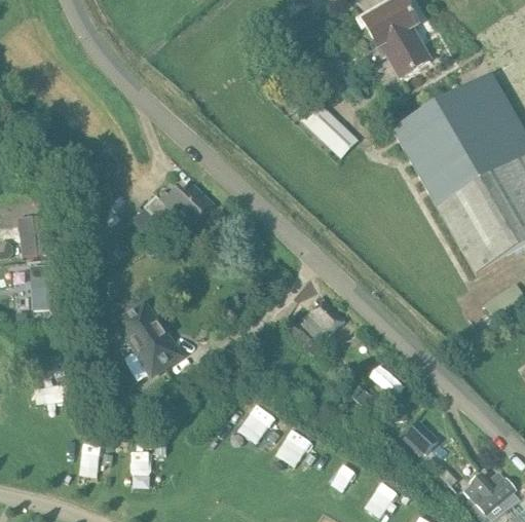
[(385,53),(399,77),(429,60),(412,28),(418,24),(406,0),(399,0),(363,21),(382,56),(385,53)]
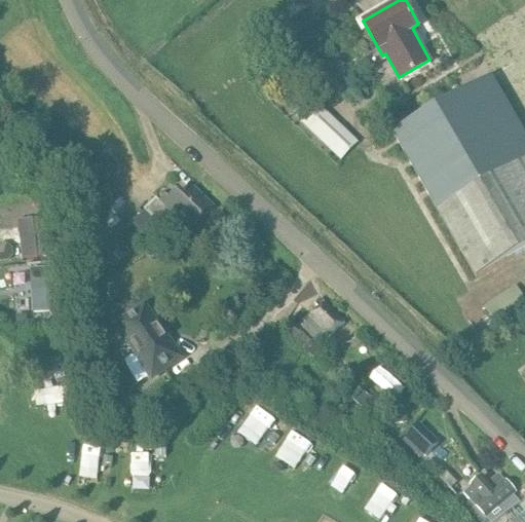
[(391,132),(475,276),(524,247),(524,142),(487,77),(391,132)]
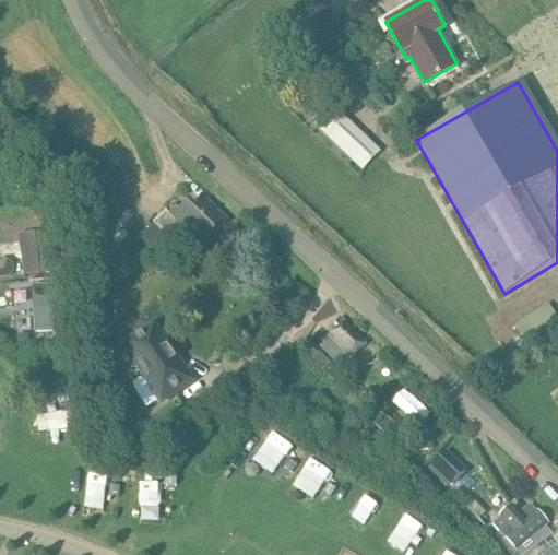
[(380,149),(329,98),(310,118),(361,168),(380,149)]
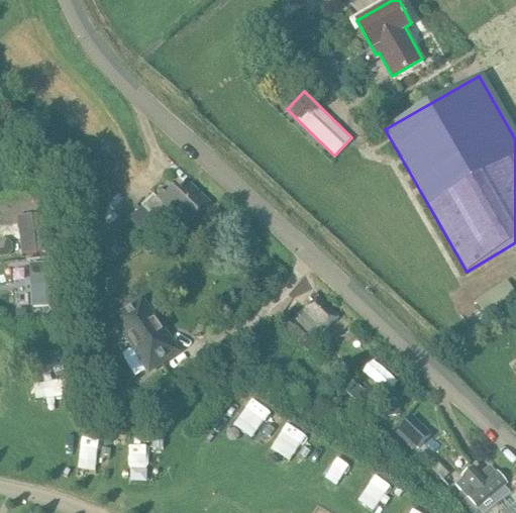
[(141,203),(164,224),(176,212),(188,223),(209,201),(190,182),(183,190),(172,181),(157,196),(152,192),(141,203)]
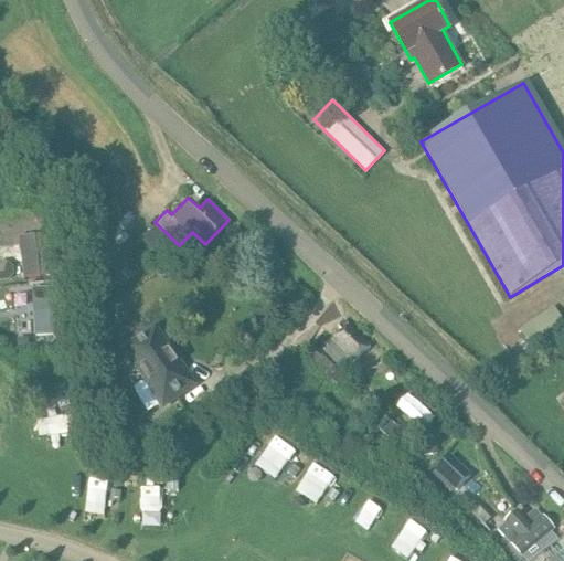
[(23,273),(51,272),(50,230),(22,231),(23,273)]
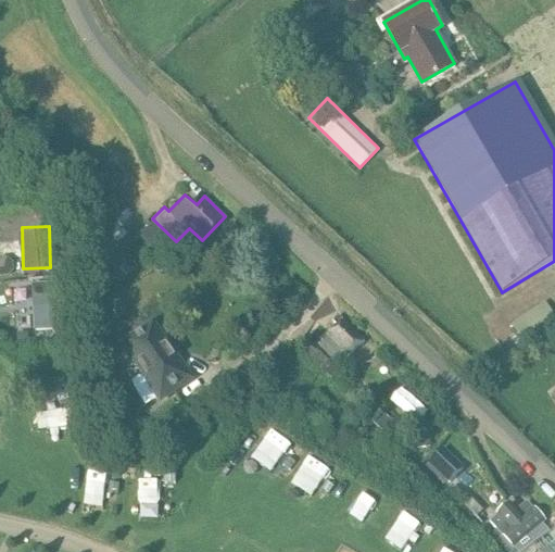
[(122,277),(131,267),(124,261),(114,271),(122,277)]
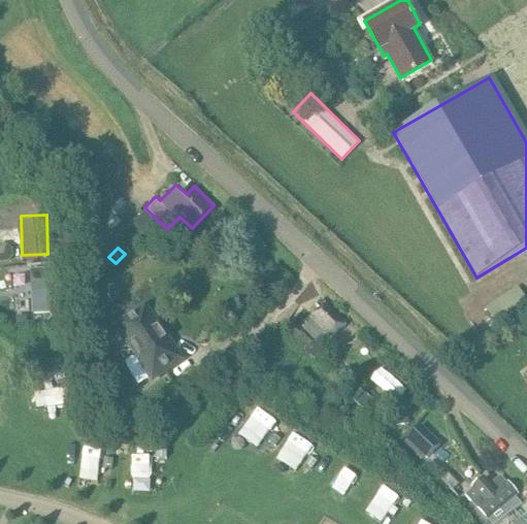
[(29,264),(28,308),(54,309),(55,264),(29,264)]
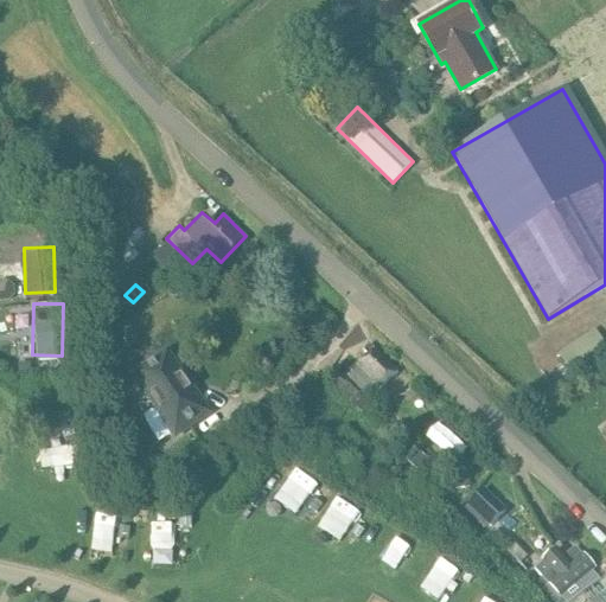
[(605,344),(593,325),(559,348),(575,375),(605,353),(605,344)]
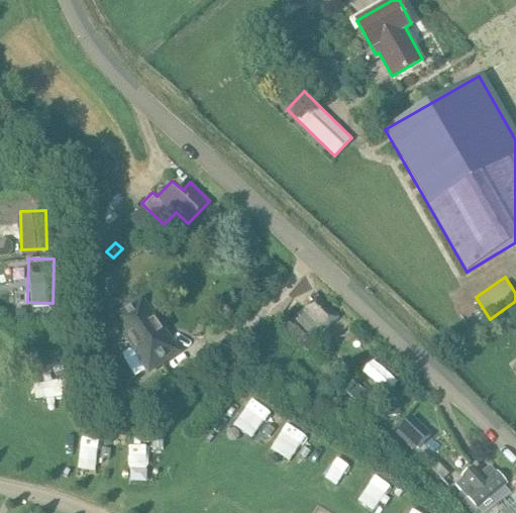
[(296,317),(308,331),(318,322),(323,328),(338,314),(314,290),(308,295),(313,300),(296,317)]
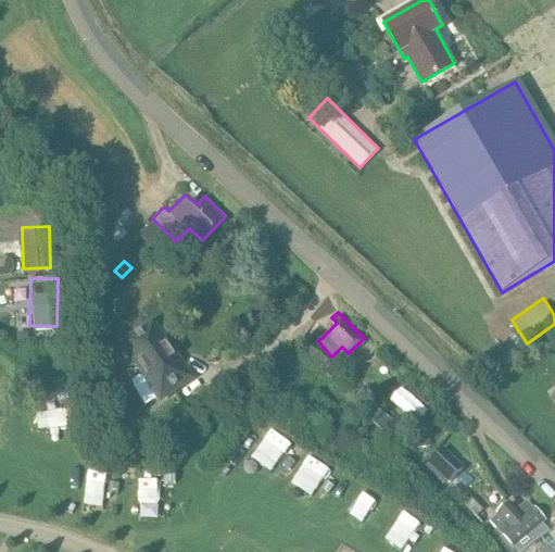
[(153,324),(125,343),(162,396),(190,376),(153,324)]
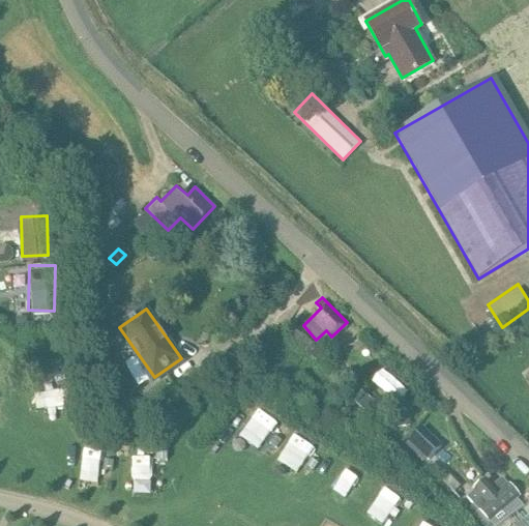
[(287,333),(316,359),(323,351),(294,325),(287,333)]
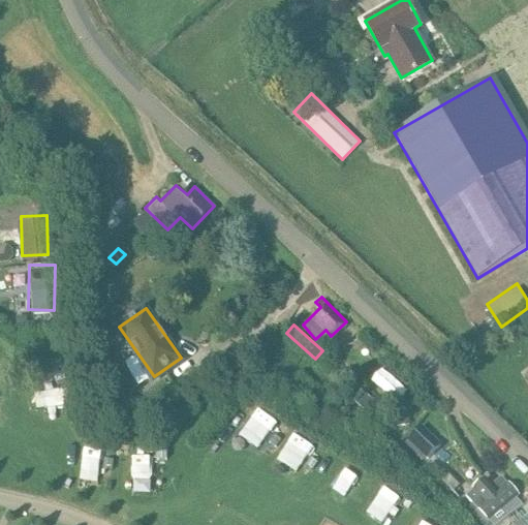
[(257,404),(237,436),(260,451),(280,419),(257,404)]
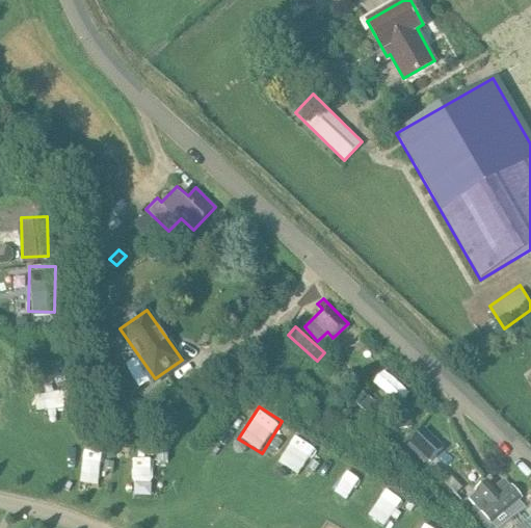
[(430,458),(443,445),(423,426),(412,441),(430,458)]
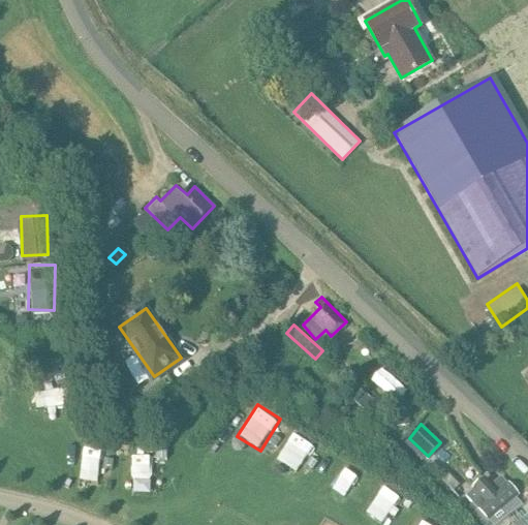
[(278,455),(294,466),(307,449),(290,437),(278,455)]
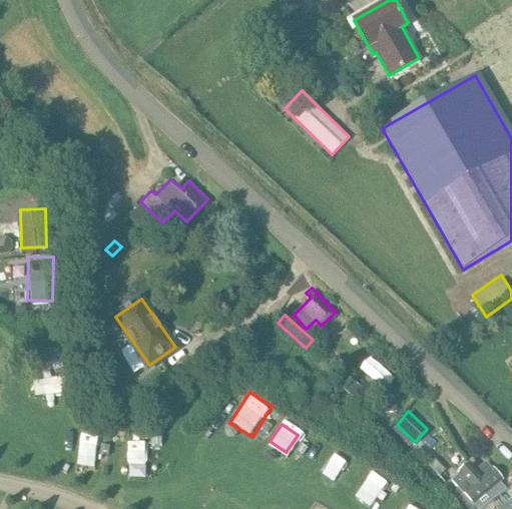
[(329,450),(323,466),(342,474),(348,458),(329,450)]
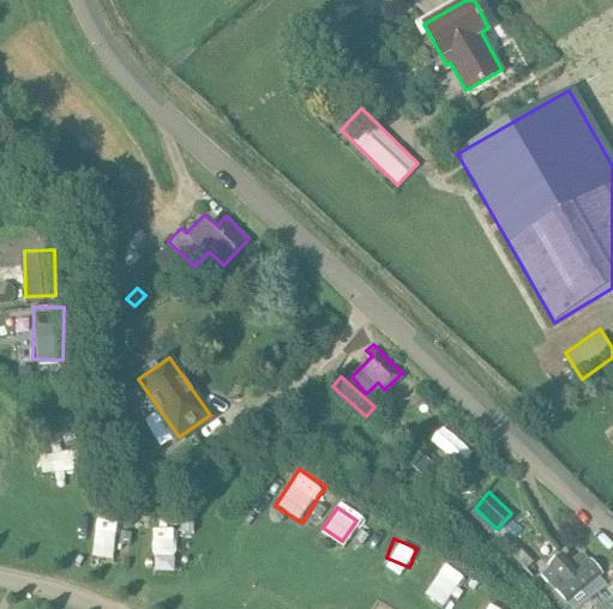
[(548,582),(542,588),(562,608),(571,608),(606,583),(596,572),(600,568),(592,559),(590,560),(581,549),(564,564),(558,556),(540,573),(548,582)]
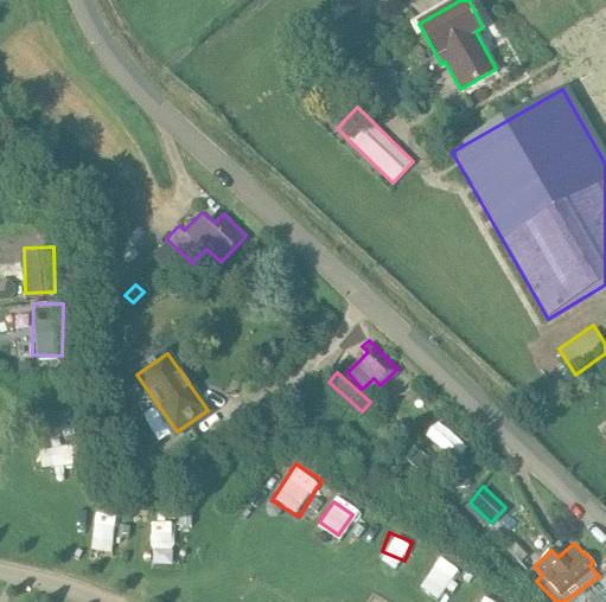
[(433,587),(452,601),(465,583),(447,569),(433,587)]
